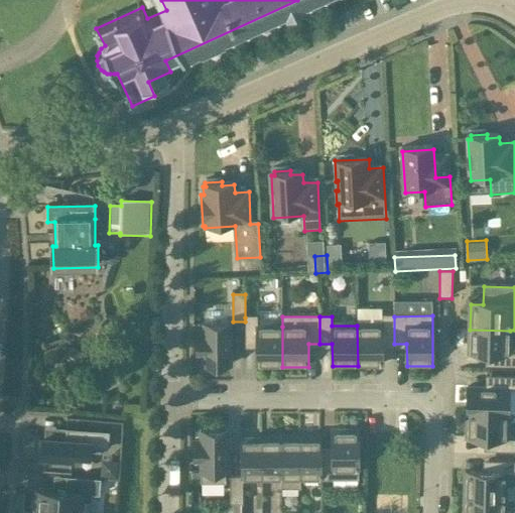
[(382,326),(357,326),(358,366),(383,366),(383,344),(394,344),(394,316),(382,316),(382,326)]
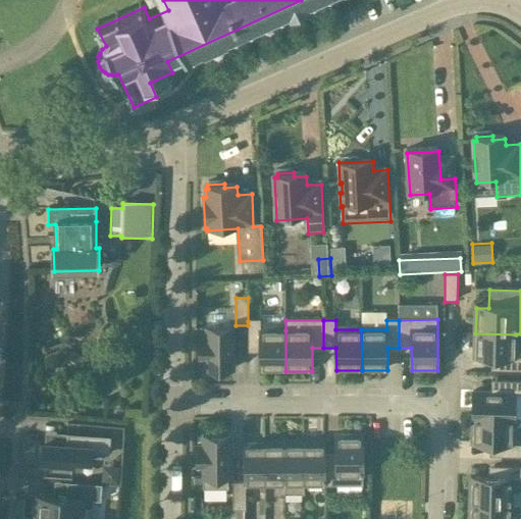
[(260,321),(248,321),(248,325),(248,349),(260,349),(260,371),(285,371),(285,330),(260,330),(260,321)]
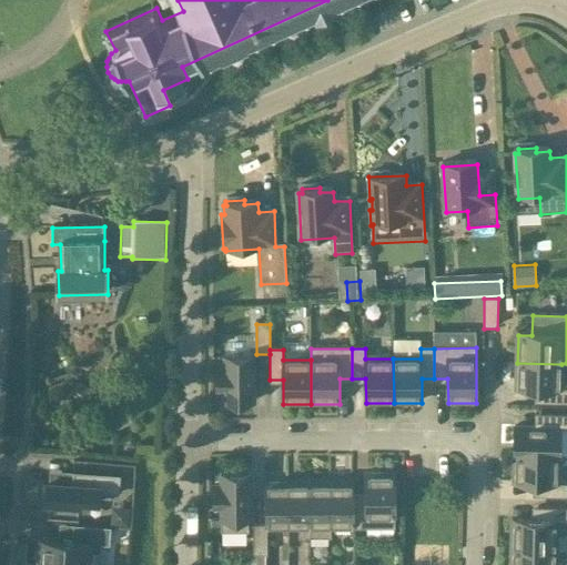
[(225,372),(216,372),(216,392),(225,392),(225,404),(254,404),(253,359),(225,359),(225,372)]
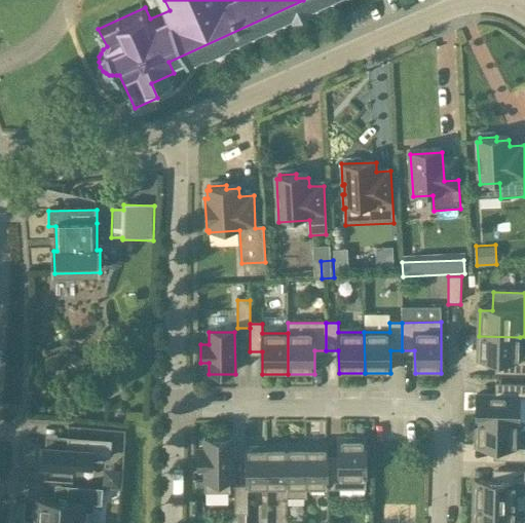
[(524,336),(520,337),(479,336),(478,362),(501,363),(500,375),(524,375),(524,336)]
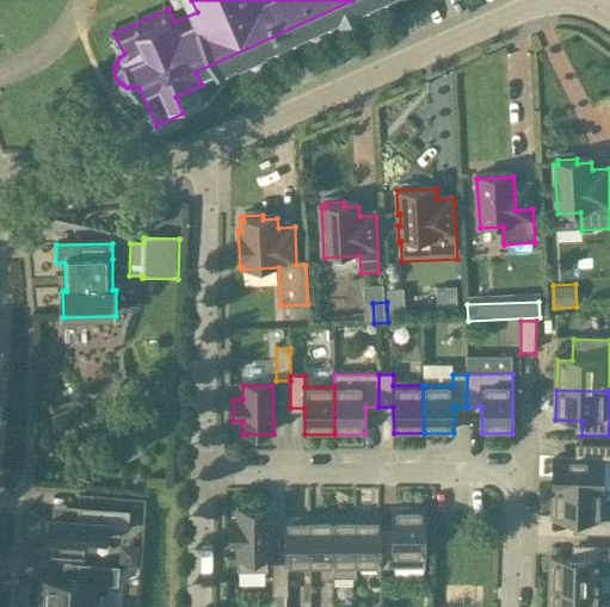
[(554,460),(553,490),(602,491),(603,462),(609,462),(609,447),(581,446),(581,462),(554,460)]
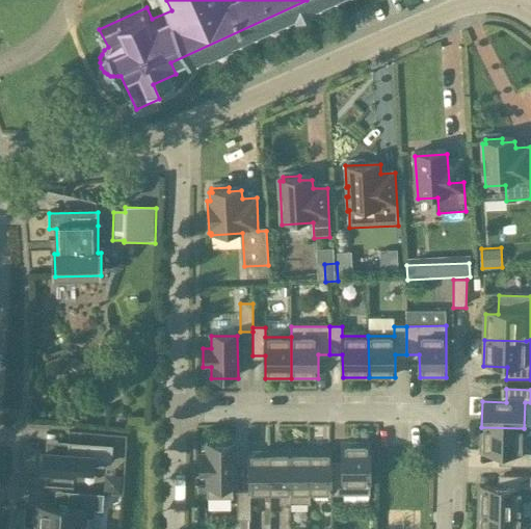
[(524,429),(524,428),(481,427),(481,428),(482,428),(481,453),(505,454),(504,467),(530,467),(530,454),(523,454),(524,429)]
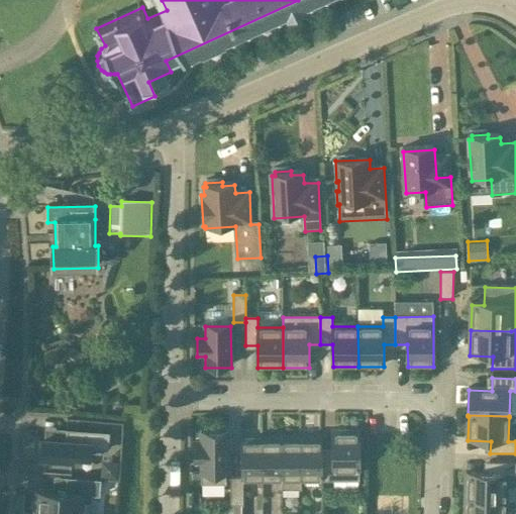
[(109,435),(68,432),(67,443),(43,441),(41,459),(45,459),(45,472),(72,474),(74,457),(90,458),(91,450),(108,451),(109,435)]
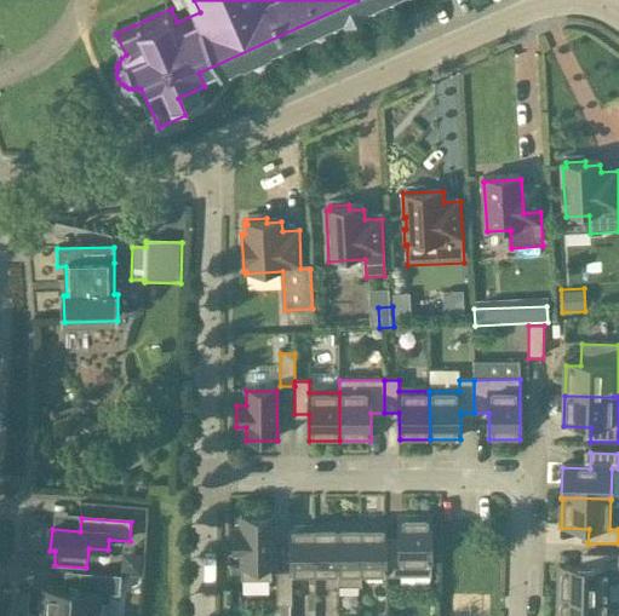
[(274,520),(264,520),(244,522),(244,535),(234,535),(235,557),(244,557),(244,585),(273,585),(273,570),(275,570),(274,520)]
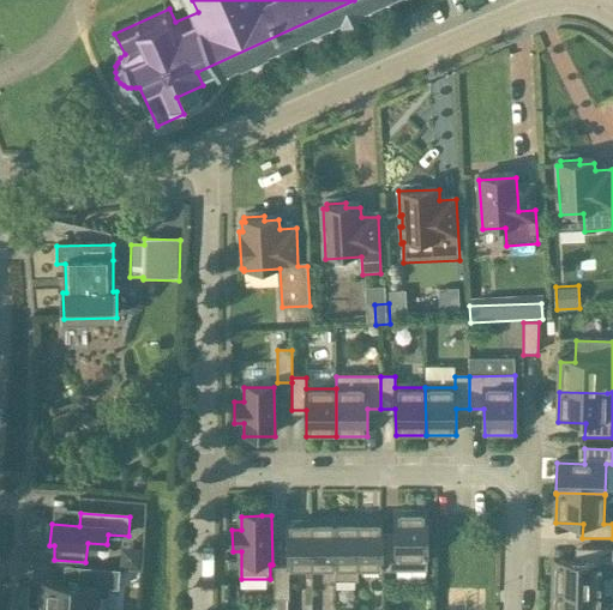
[(397,542),(383,542),(383,543),(383,575),(428,574),(427,515),(397,515),(397,542)]
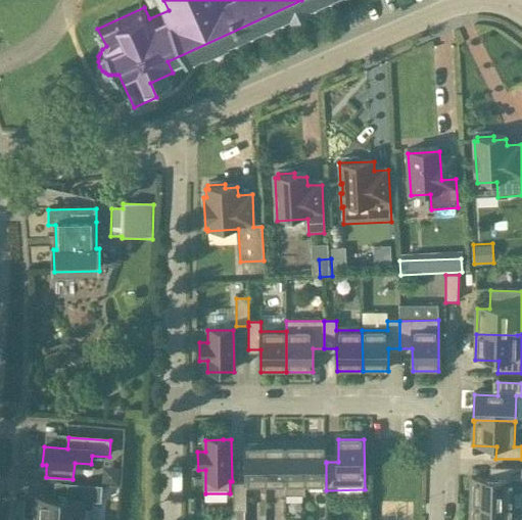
[(246,489),(247,489),(267,489),(267,447),(246,447),(246,486),(246,489)]
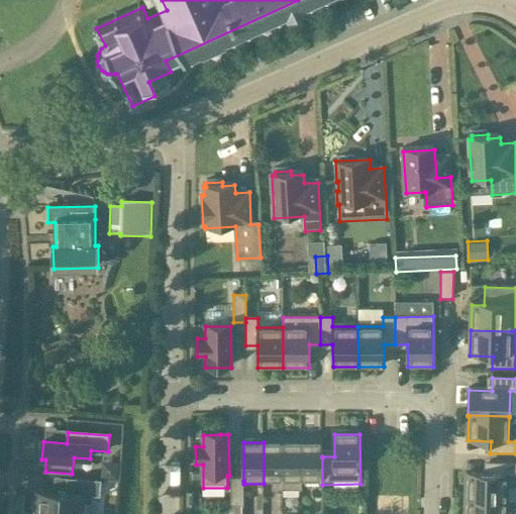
[(264,484),(283,483),(283,442),(264,442),(264,484)]
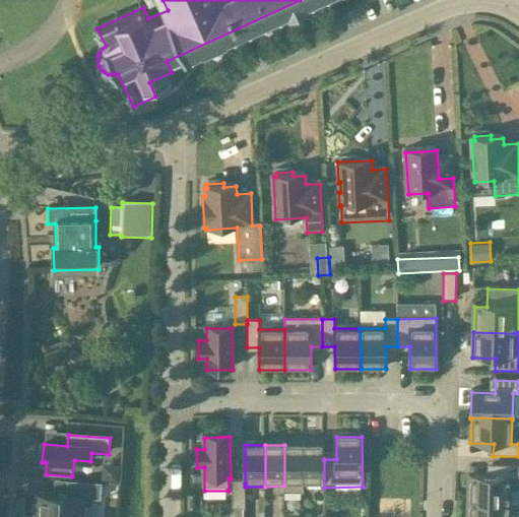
[(304,496),(304,486),(304,445),(284,445),(284,486),(284,496),(304,496)]
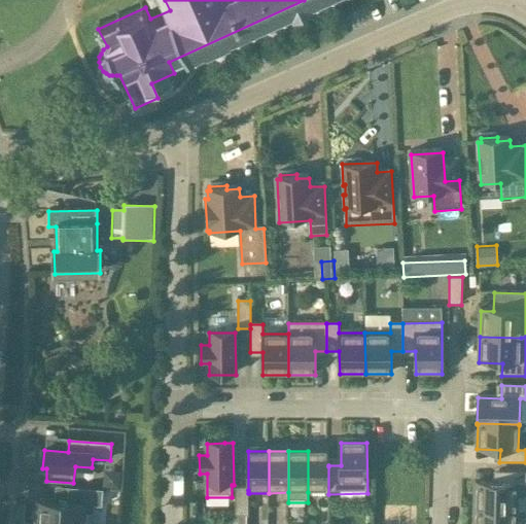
[(327,494),(328,494),(328,466),(328,465),(328,451),(308,451),(308,492),(327,492),(327,494)]
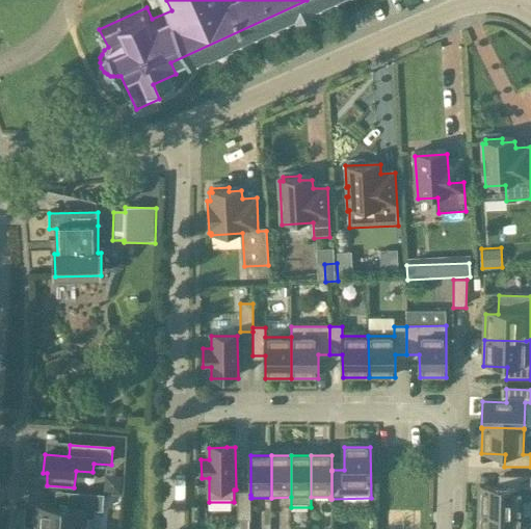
[(530,478),(504,477),(503,490),(480,488),(479,516),(521,517),(522,502),(530,502),(530,478)]
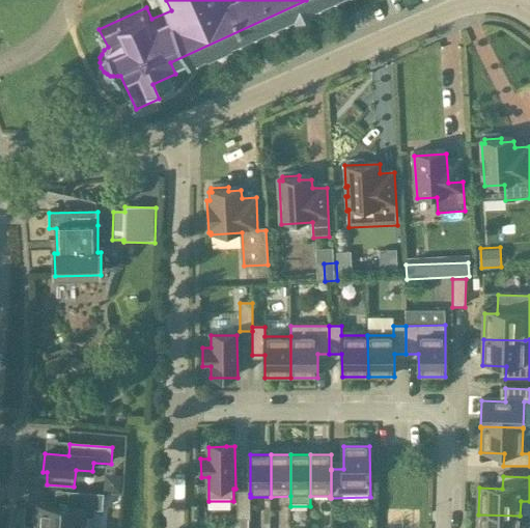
[(87,527),(88,519),(95,520),(96,511),(104,511),(105,495),(70,493),(68,507),(39,505),(38,513),(36,512),(35,527),(87,527)]
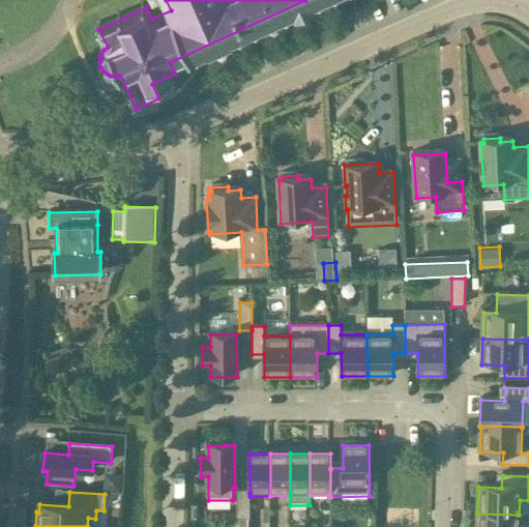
[(251,521),(251,496),(250,496),(250,493),(237,493),(237,521),(251,521)]
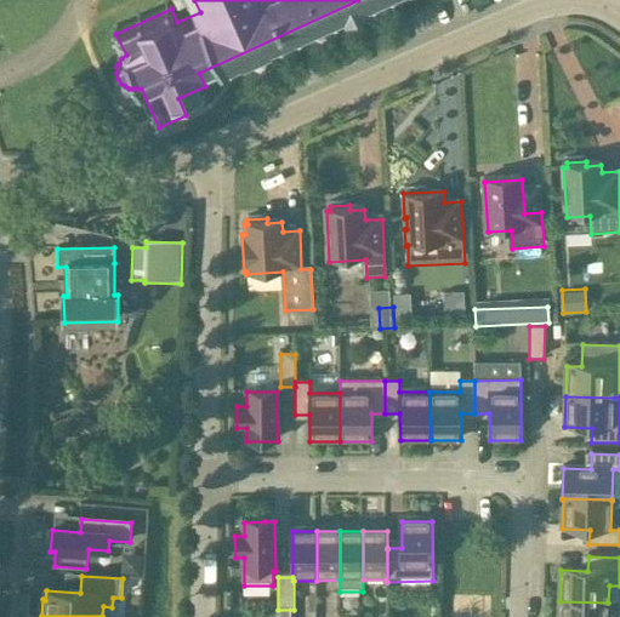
[(607,616),(608,603),(559,601),(558,616),(607,616)]
